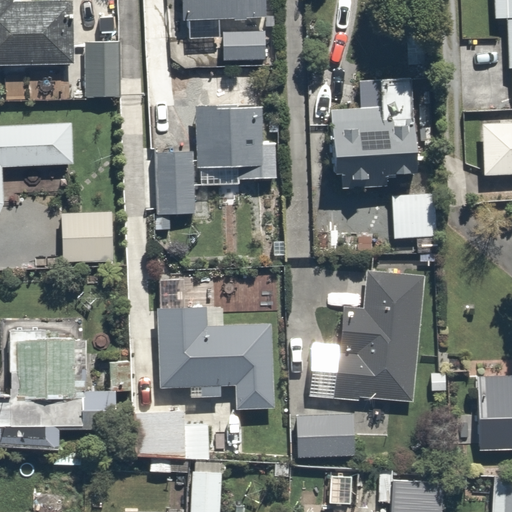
[(12,0),(0,0),(0,65),(74,64),(72,0),(13,2),(12,0)]
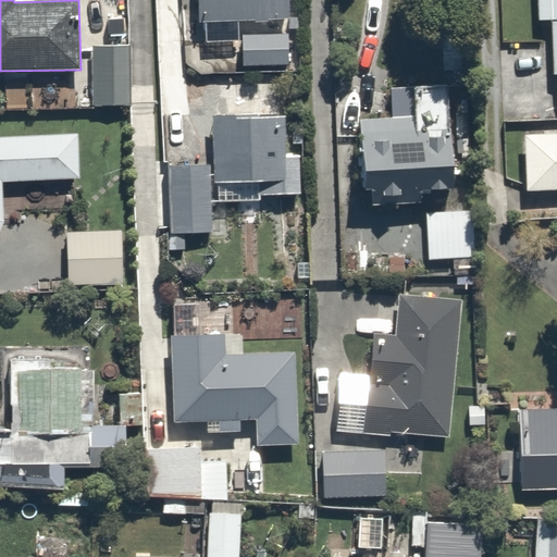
[(198,0),(199,23),(289,19),(288,0),(198,0)]
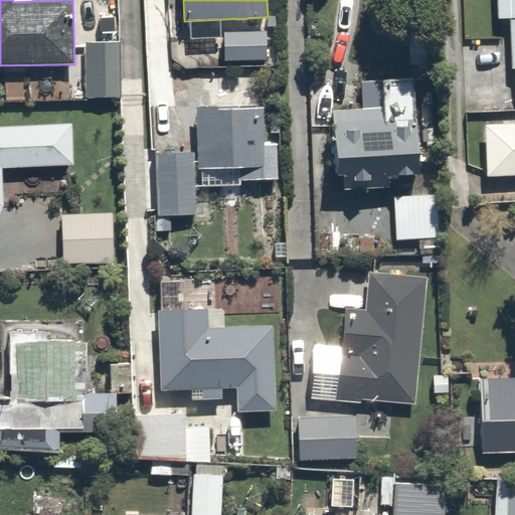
[(514,0),(490,0),(492,9),(502,8),(509,92),(514,91),(514,0)]
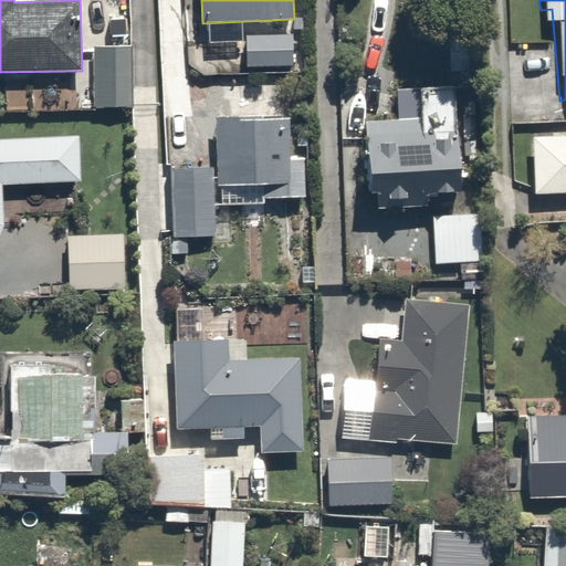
[(292,34),(245,35),(247,67),(293,65),(292,34)]
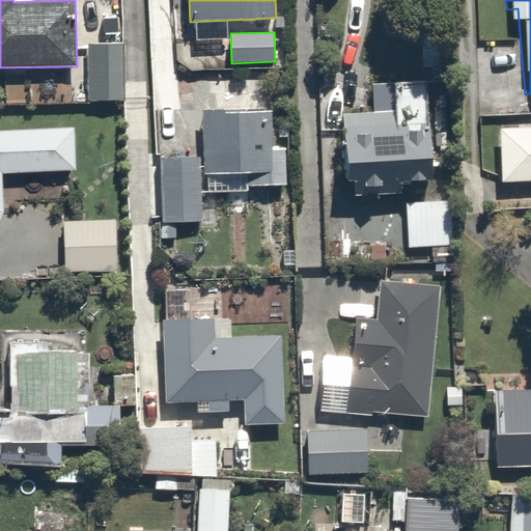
[(123,43),(88,45),(88,102),(123,101),(123,43)]
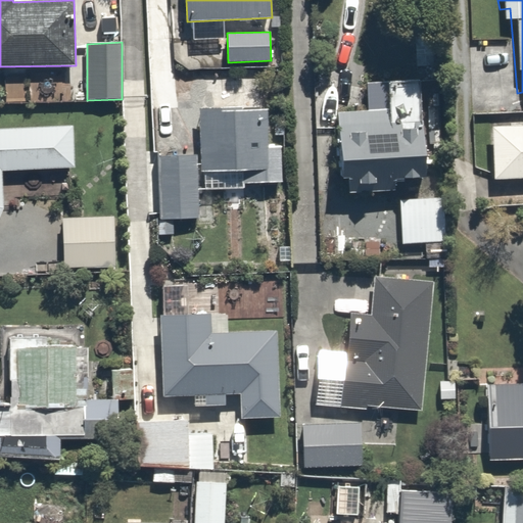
[(382,74),(382,109),(327,109),(327,189),(430,190),(431,109),(409,109),(409,74),(382,74)]
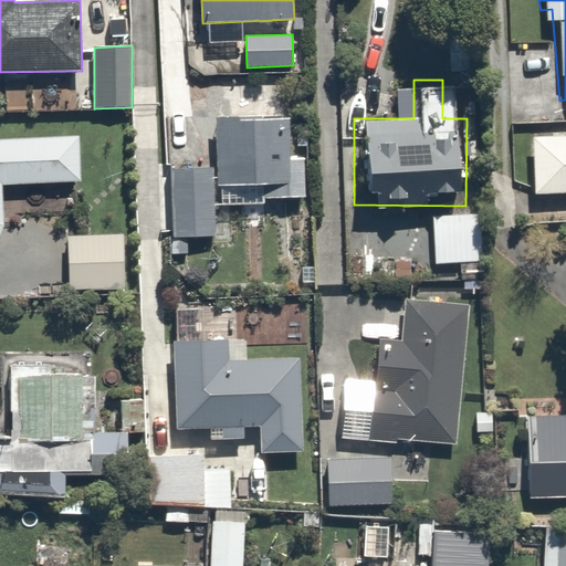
[(290,121),(218,118),(220,185),(264,185),(265,197),(305,198),(304,159),(291,159),(290,121)]
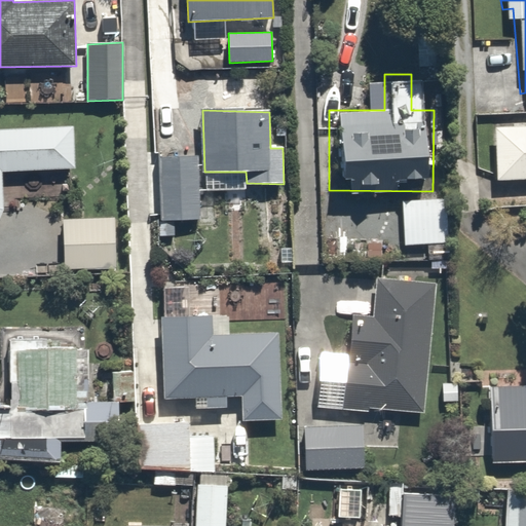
[(525,118),(484,120),(486,175),(525,173),(525,118)]
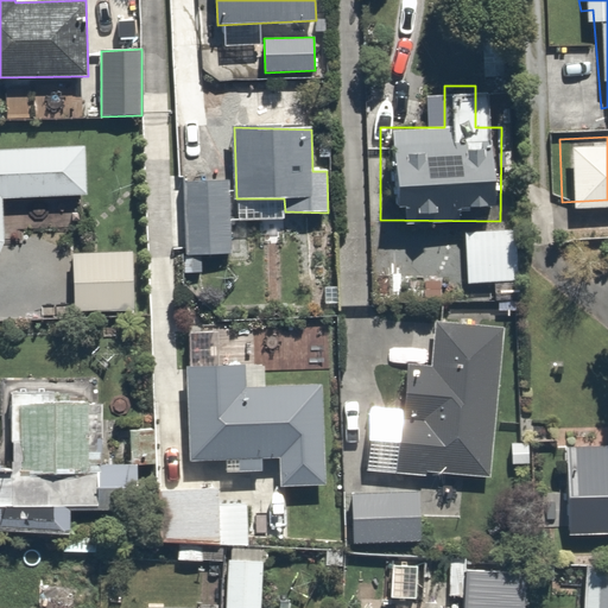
[(87,195),(86,145),(0,150),(0,251),(4,242),(2,197),(87,195)]
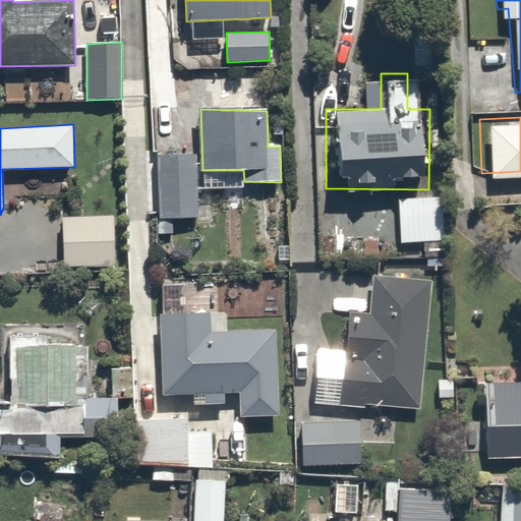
[(197,156),(159,156),(160,218),(199,218),(197,156)]
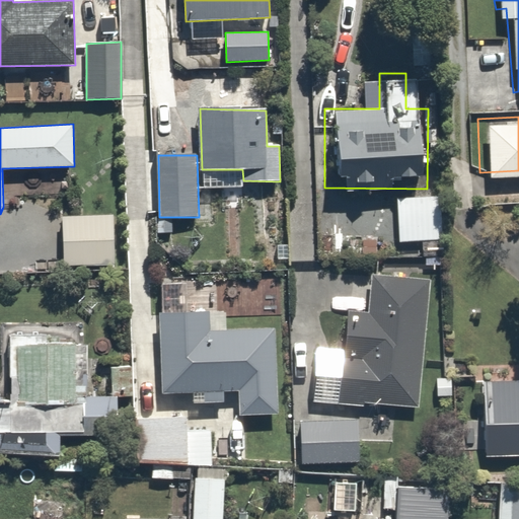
[(113,215),(63,218),(65,266),(115,263),(113,215)]
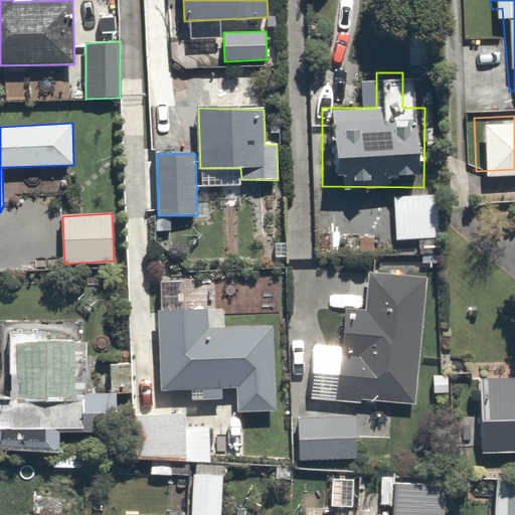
[(415,403),(427,278),(369,273),(366,310),(347,308),(343,347),(315,345),(310,399),(361,404),(362,398),(415,403)]
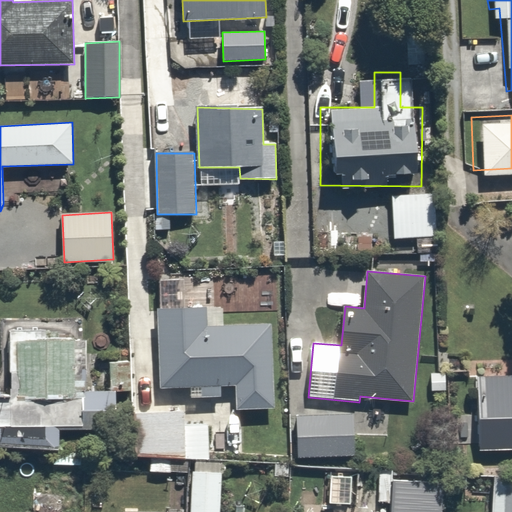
[(197,300),(151,299),(150,381),(226,382),(226,402),(262,403),(263,327),(196,327),(197,300)]
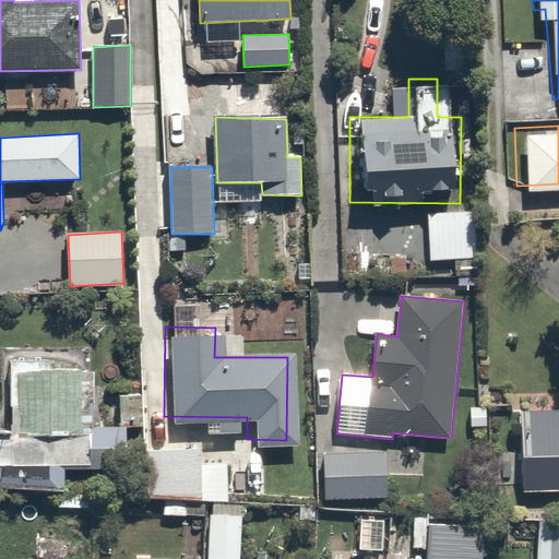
[(0,426),(0,453),(93,456),(95,348),(2,346),(0,426)]
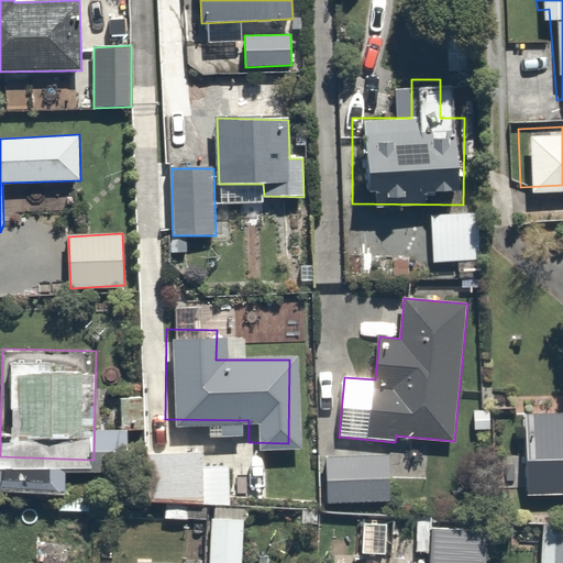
[(562,409),(520,412),(527,490),(562,487),(562,409)]
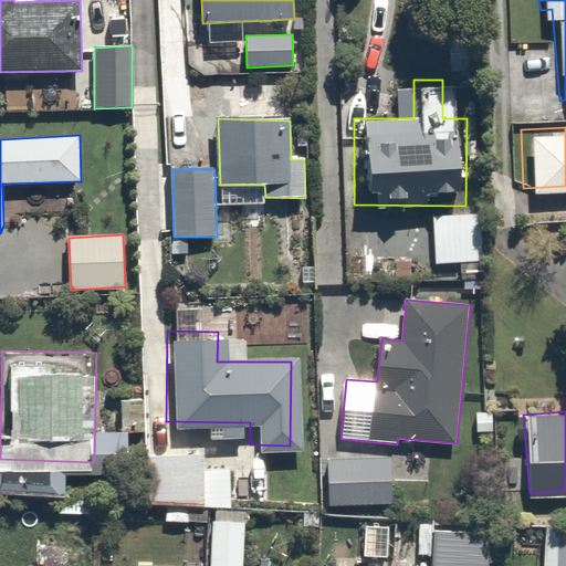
[(226,449),(140,443),(137,493),(222,499),(226,449)]
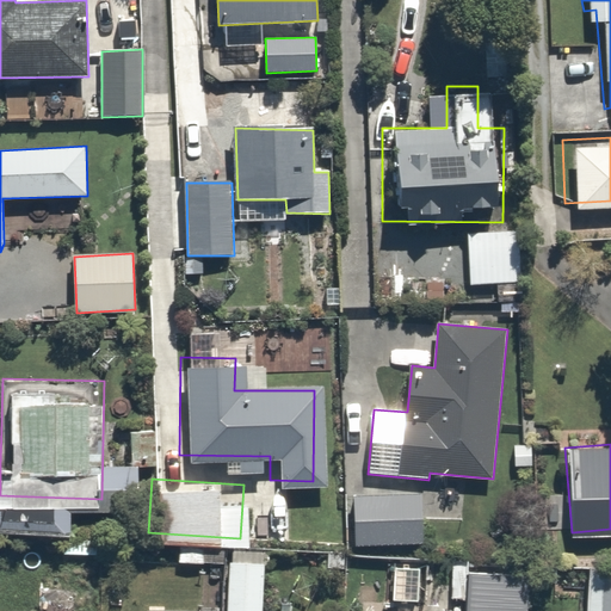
[(420,494),(355,497),(357,545),(424,543),(420,494)]
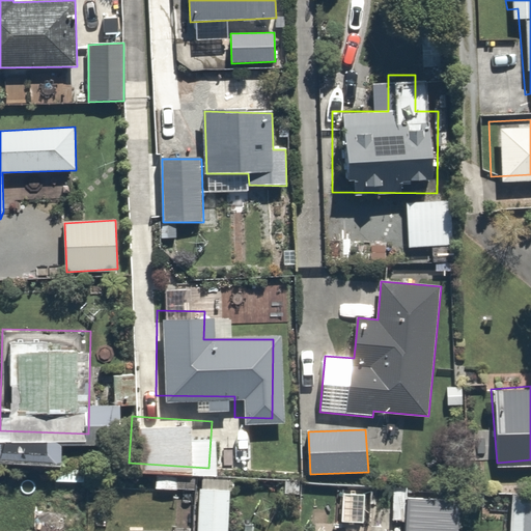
[(228,530),(231,479),(200,479),(196,530),(228,530)]
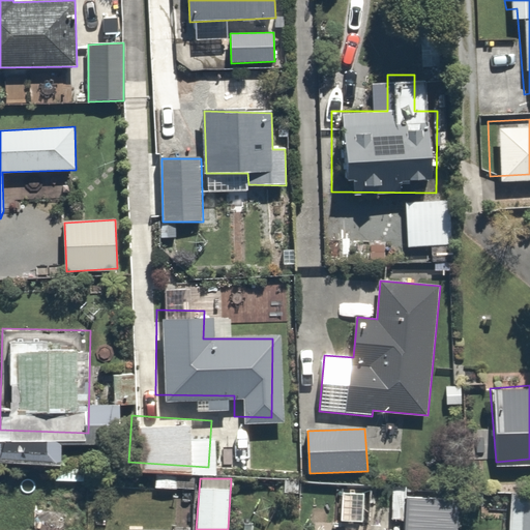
[(509,529),(529,529),(529,494),(511,494),(509,529)]
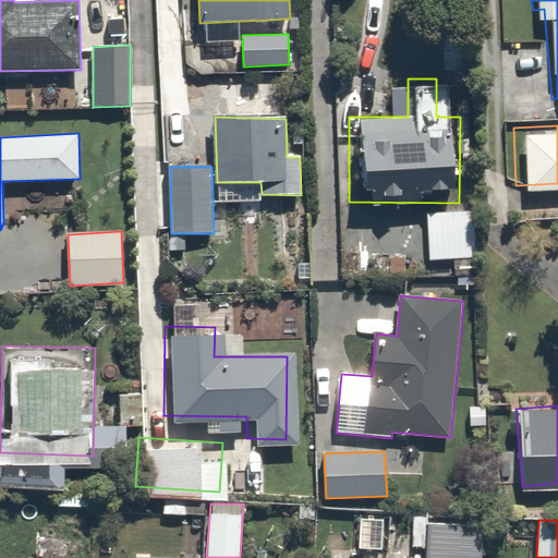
[(482,557),(484,528),(429,524),(427,557),(482,557)]
